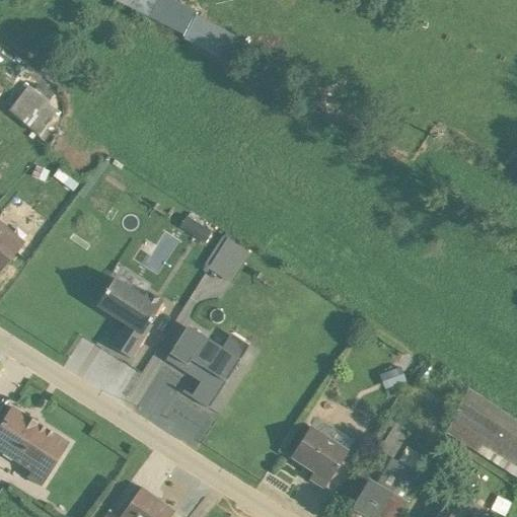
[(113,0),(185,35),(183,38),(236,65),(248,42),(167,0),(113,0)]
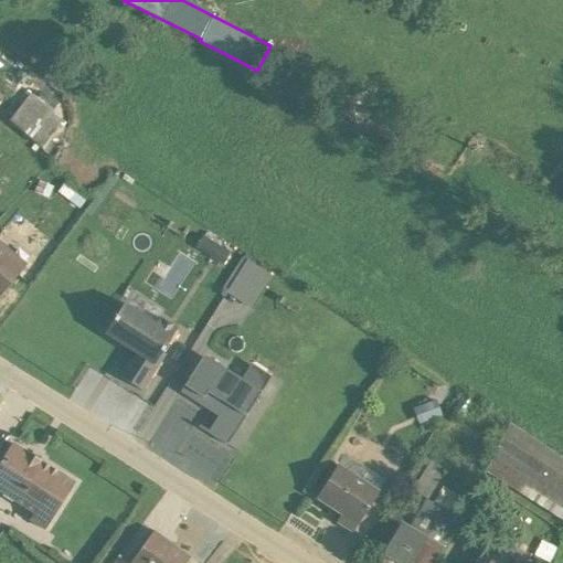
[(43,144),(66,118),(34,88),(11,114),(43,144)]
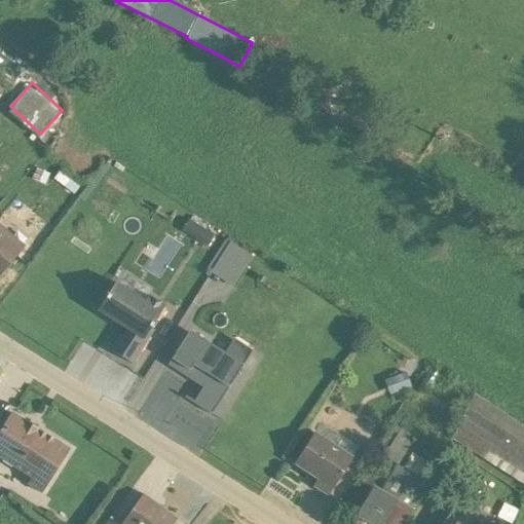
[(190,216),(184,228),(212,244),(218,231),(190,216)]
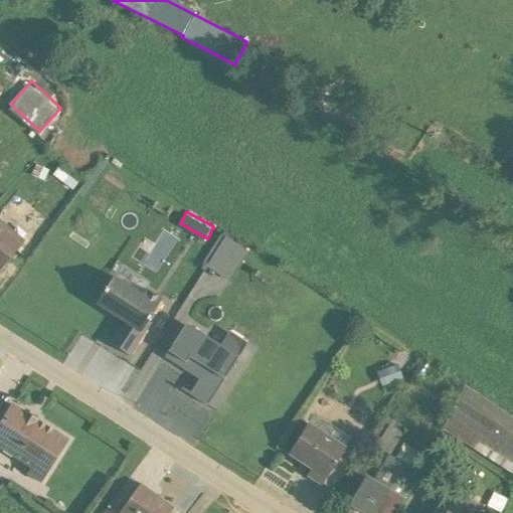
[(0,269),(25,239),(0,217),(0,269)]
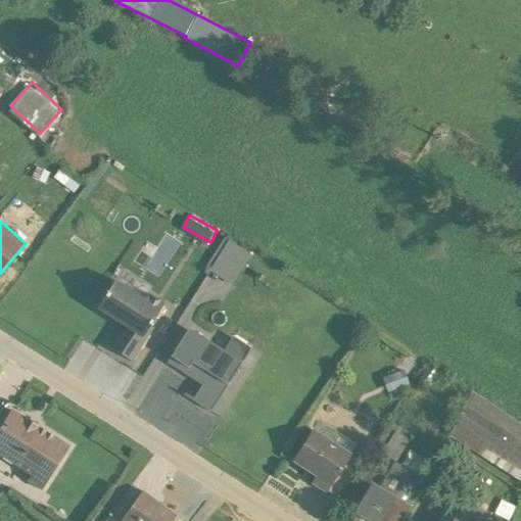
[(236,281),(255,250),(231,235),(211,266),(236,281)]
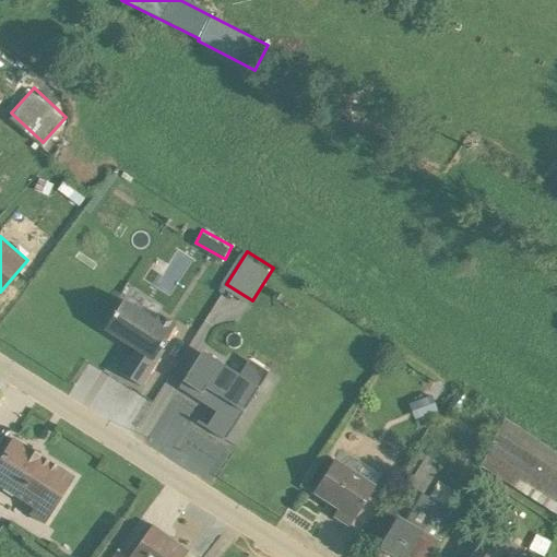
[(160,312),(155,319),(125,298),(104,329),(135,350),(131,355),(129,354),(118,371),(141,386),(157,360),(154,358),(177,323),(160,312)]
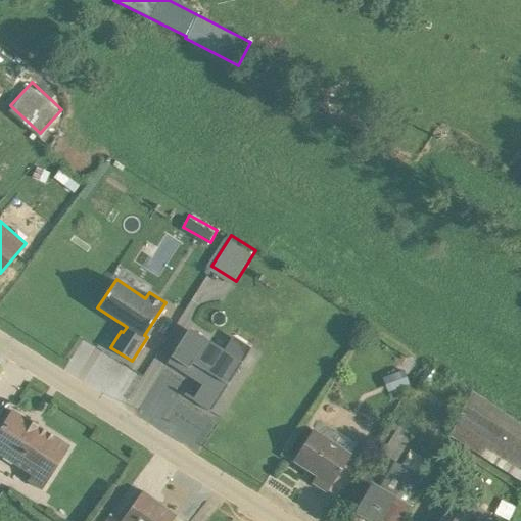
[(190,328),(168,361),(203,384),(194,397),(211,409),(251,347),(234,336),(225,350),(190,328)]
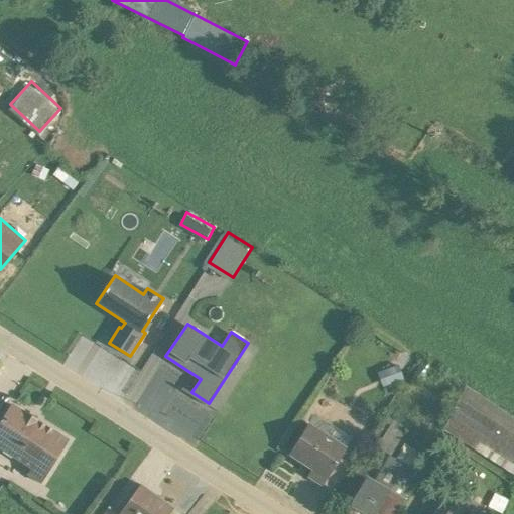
[(443,429),(513,473),(513,417),(467,387),(467,388),(443,429)]
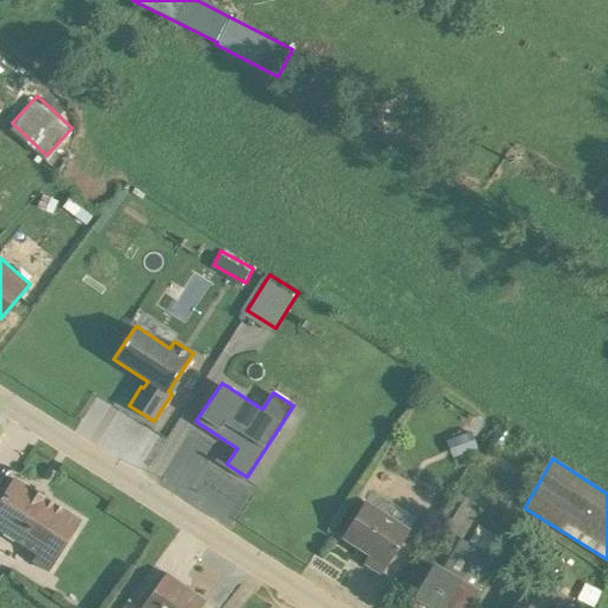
[(81,520),(17,478),(0,500),(0,529),(37,553),(32,560),(48,571),(81,520)]
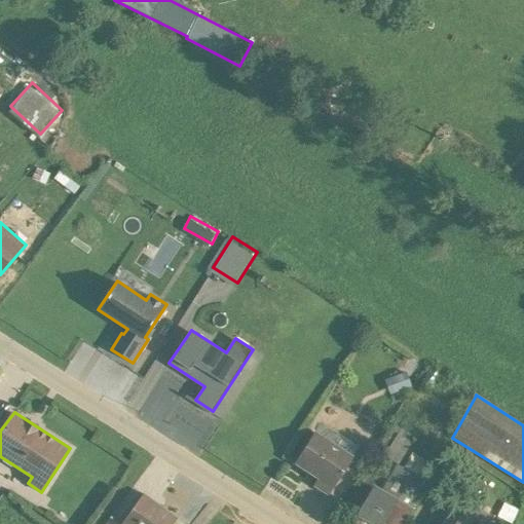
[(413,435),(395,423),(389,429),(388,429),(379,445),(387,450),(384,454),(399,462),(412,441),(410,440),(413,435)]
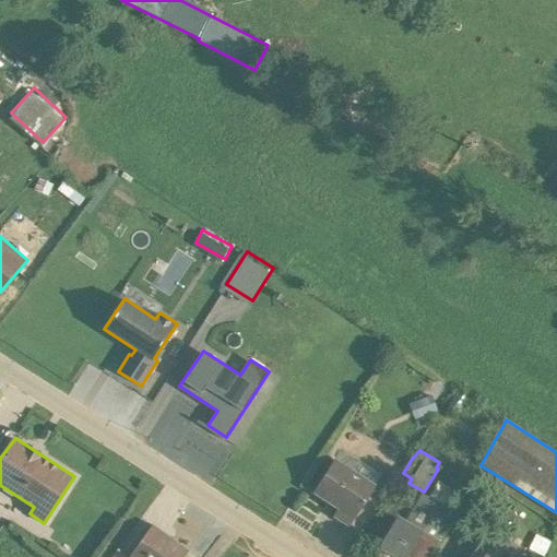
[(353,470),(335,458),(313,492),(339,508),(333,516),(350,525),(382,473),(359,459),(353,470)]
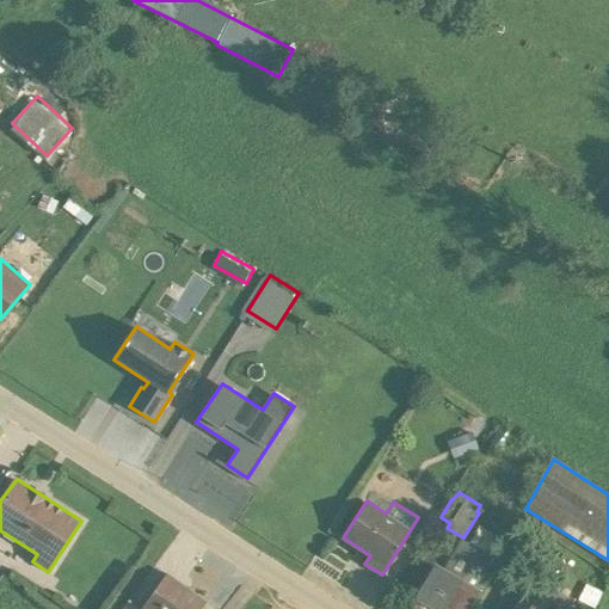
[(497,558),(505,542),(479,527),(469,542),(461,539),(444,568),(435,564),(434,564),(413,598),(431,608),(467,608),(498,559),(497,558)]
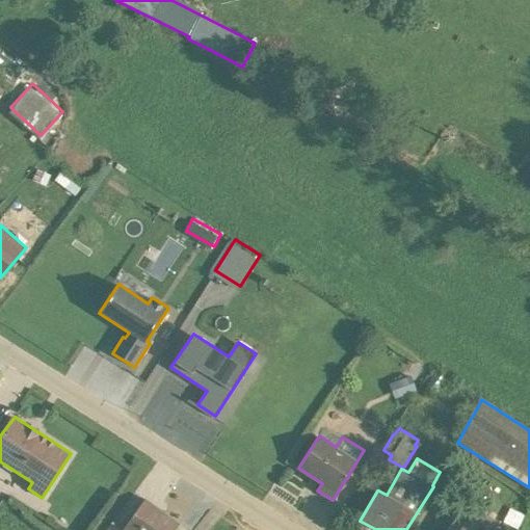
[(174,529),(179,524),(144,499),(122,529),(174,529)]
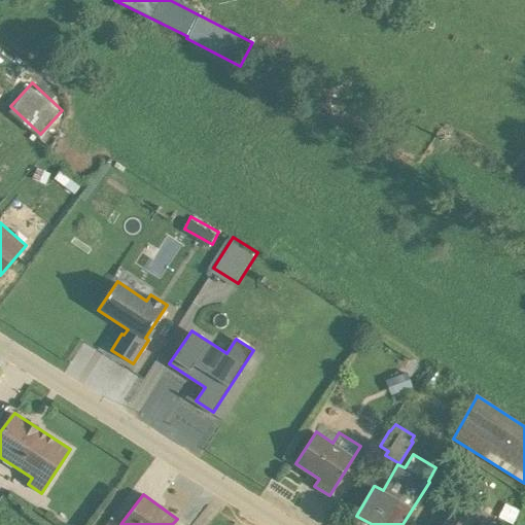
[(481,509),(460,496),(443,524),(483,524),(485,523),(483,522),(488,515),(481,509)]
